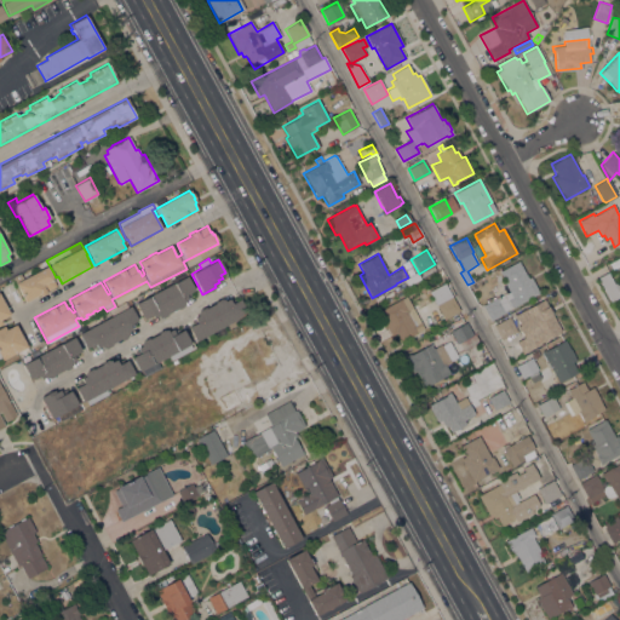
[(499,271),(518,260),(528,279),(530,277),(539,293),(514,308),(512,306),(506,310),(506,311),(491,321),(482,305),(497,297),(497,298),(510,291),(504,281),(499,271)]
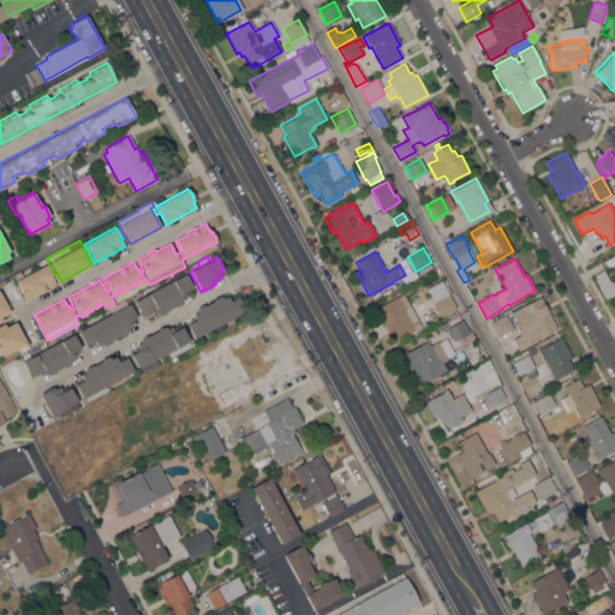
[(53,276),(52,276),(55,284),(25,299),(12,276),(19,273),(22,276),(47,264),(53,276)]
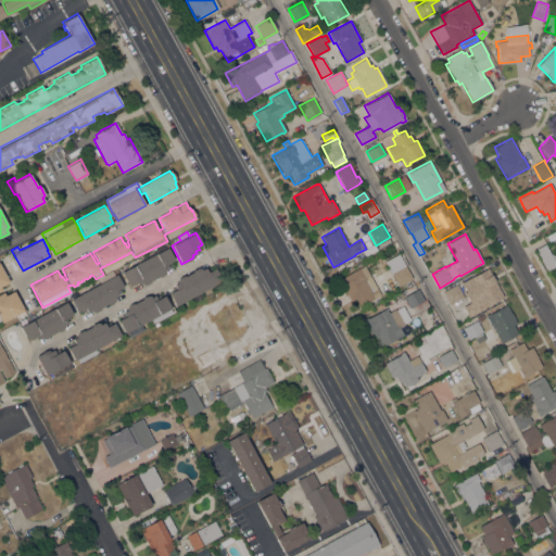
[(555,266),(547,270),(536,249),(545,244),(550,253),(555,256),(555,266)]
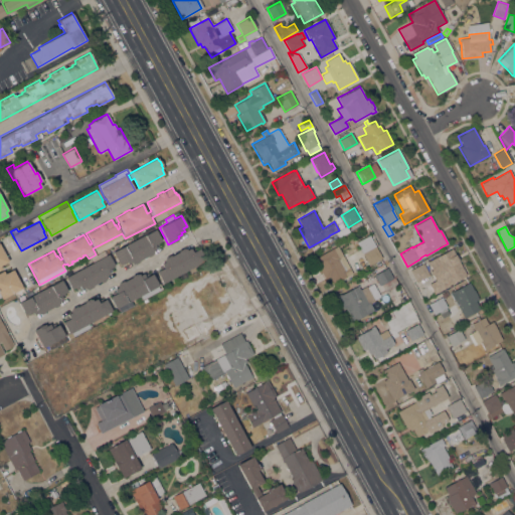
[(155,229),(161,240),(157,242),(159,245),(155,246),(156,248),(153,250),(154,252),(152,253),(152,254),(148,258),(147,255),(138,261),(139,262),(134,265),(133,264),(132,265),(131,263),(127,265),(126,263),(123,265),(122,262),(119,264),(112,252),(155,229)]
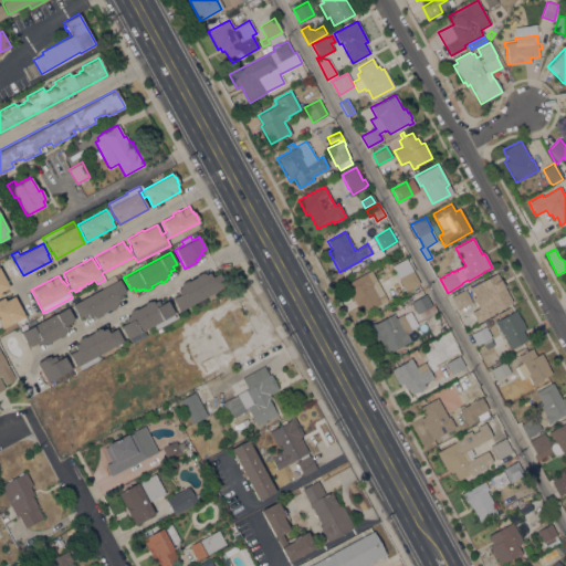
[(420,284),(406,292),(391,266),(406,259),(420,284)]
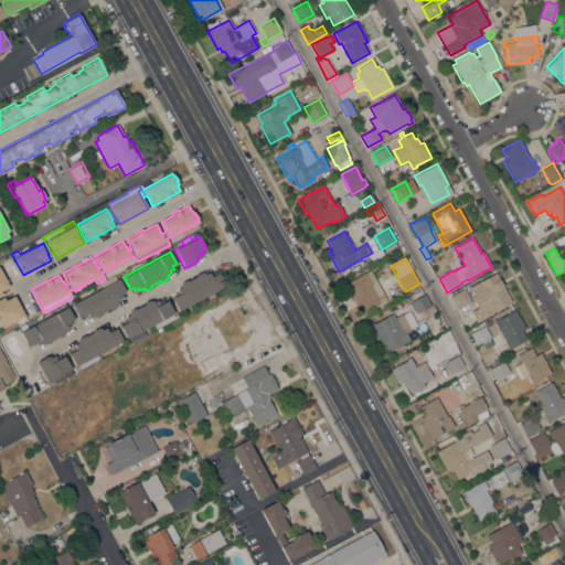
[(0,291),(1,295),(0,295),(0,267),(3,273),(2,274),(9,287),(0,291)]
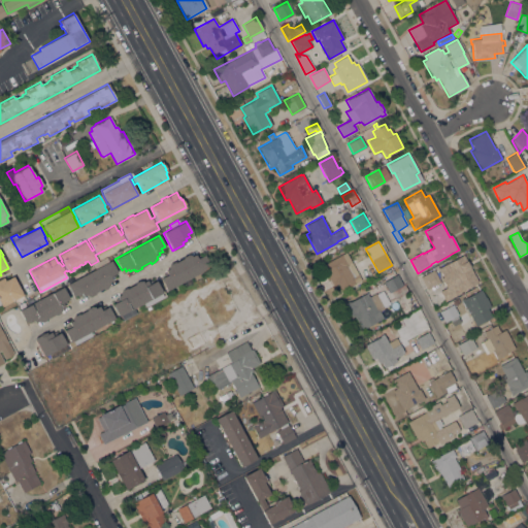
[(361,281),(341,291),(337,284),(333,287),(322,265),(345,252),(361,281)]
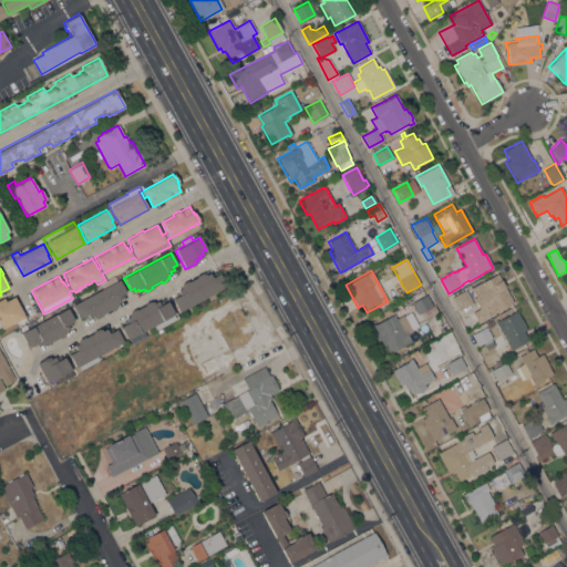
[(172,299),(178,295),(176,290),(181,288),(179,286),(182,285),(181,285),(187,281),(187,282),(196,278),(195,277),(200,274),(202,275),(204,274),(205,275),(209,274),(212,277),(218,274),(226,286),(178,312),(172,299)]
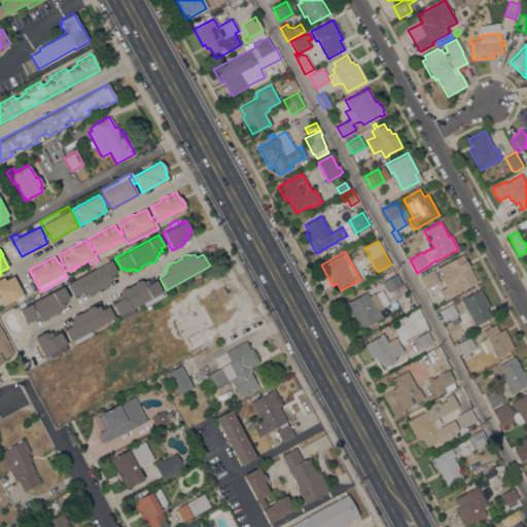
[(478,282),(444,301),(438,290),(445,287),(440,278),(442,276),(437,268),(462,254),(465,259),(478,282)]
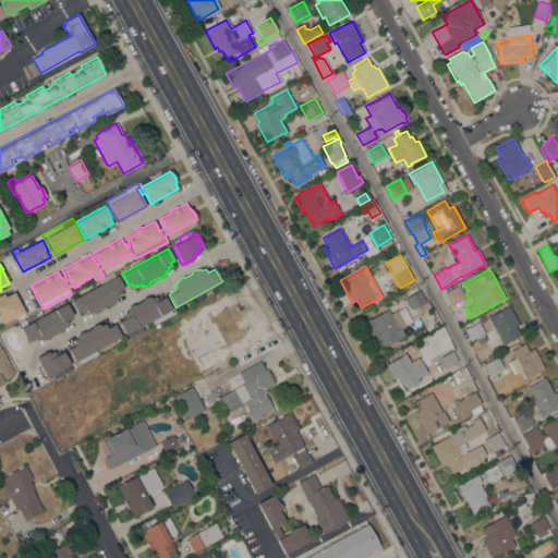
[(117,275),(123,288),(119,290),(121,292),(117,294),(118,296),(114,299),(116,301),(113,302),(114,303),(109,306),(108,305),(99,310),(100,311),(94,314),(94,313),(92,314),(91,312),(87,314),(86,312),(82,314),(81,312),(77,313),(70,301),(117,275)]
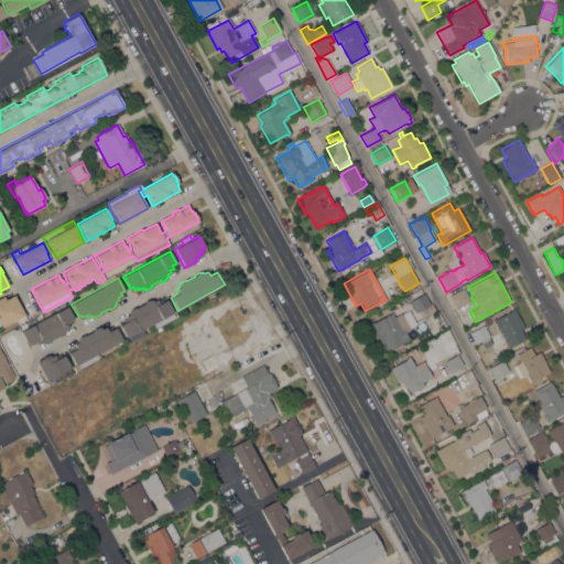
[(464,288),(470,302),(456,310),(448,296),(464,288)]
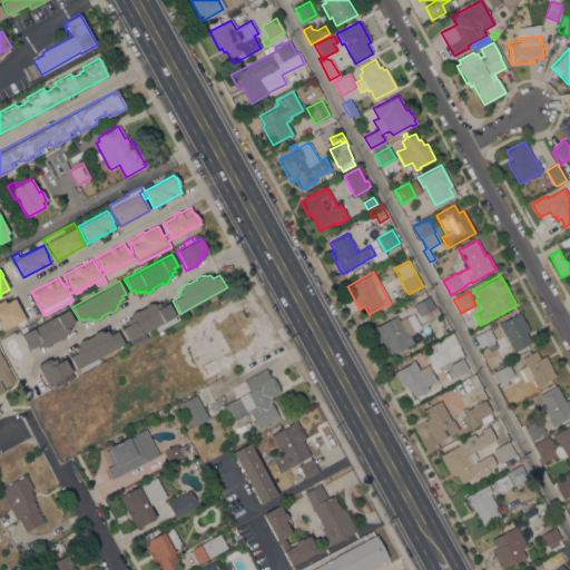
[(420,316),(414,304),(429,296),(434,307),(420,316)]
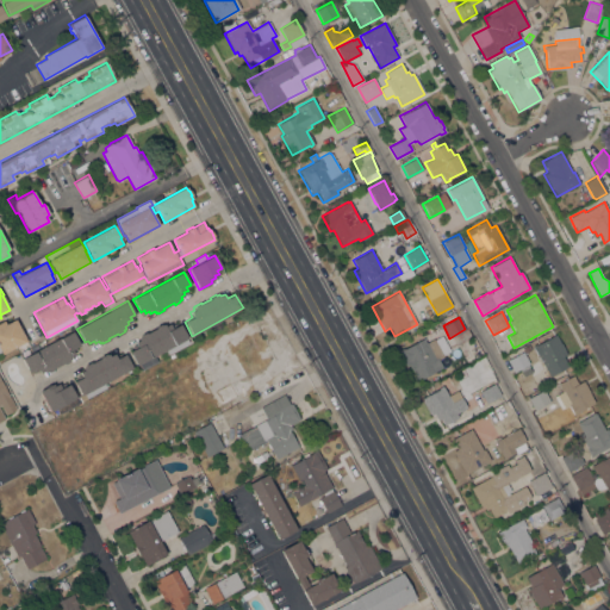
[(22,334),(24,332),(27,340),(1,354),(0,352),(0,322),(4,321),(5,324),(14,319),(22,334)]
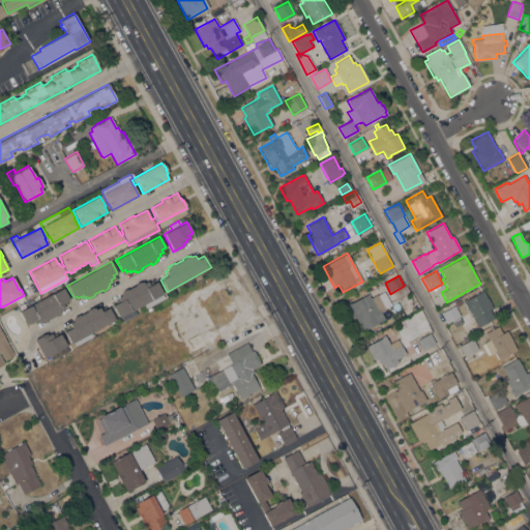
[(146,308),(144,303),(134,308),(137,314),(123,321),(120,316),(118,317),(112,305),(119,301),(117,297),(120,295),(120,294),(121,293),(121,292),(126,289),(126,290),(135,285),(135,284),(140,282),(140,283),(142,282),(143,284),(147,282),(150,286),(156,282),(163,293),(165,298),(146,308)]
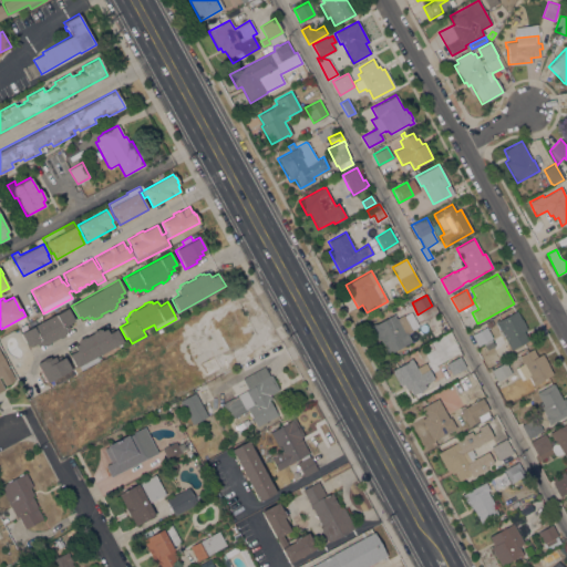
[(66,308),(73,320),(70,322),(72,326),(68,328),(69,329),(64,331),(65,333),(41,347),(40,344),(37,347),(35,344),(32,347),(31,344),(27,347),(20,333),(66,308)]
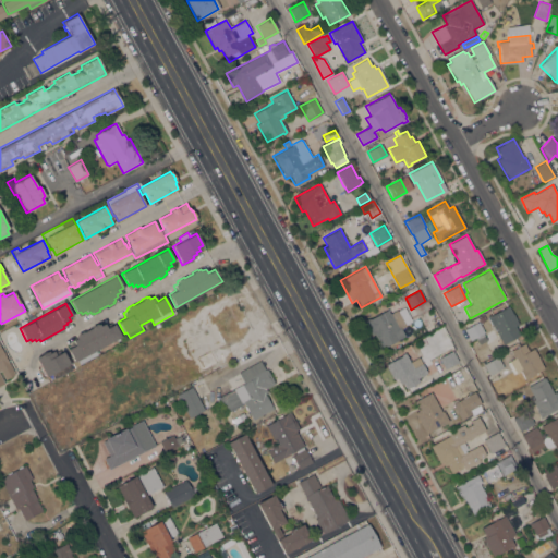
[(518,324),(514,326),(520,335),(502,344),(493,325),(492,326),(486,316),(489,315),(490,315),(508,305),(518,324)]
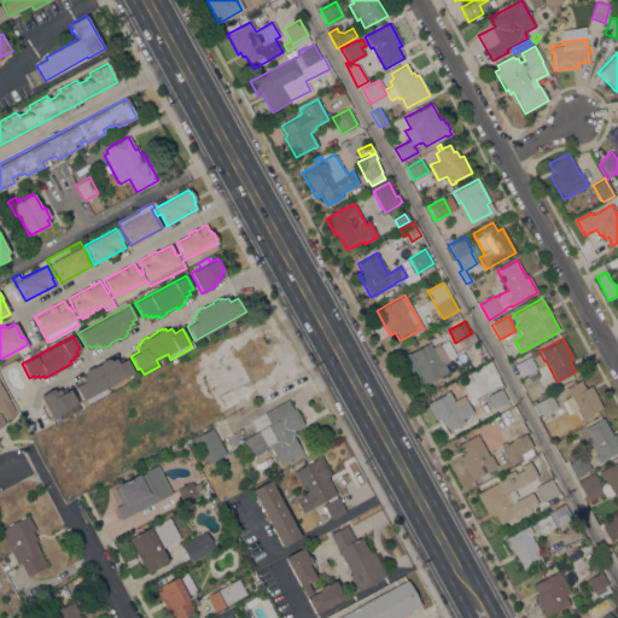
[(423,385),(414,369),(412,371),(409,366),(408,367),(403,356),(409,353),(430,343),(431,348),(439,343),(439,344),(448,339),(456,356),(449,360),(449,362),(441,367),(439,365),(437,366),(442,375),(423,385)]
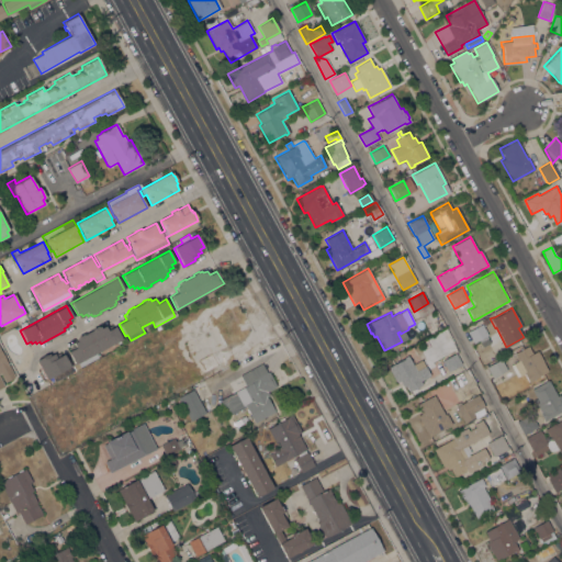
[(228,311),(243,337),(226,346),(225,344),(221,346),(217,341),(216,341),(213,336),(214,335),(208,322),(228,311)]
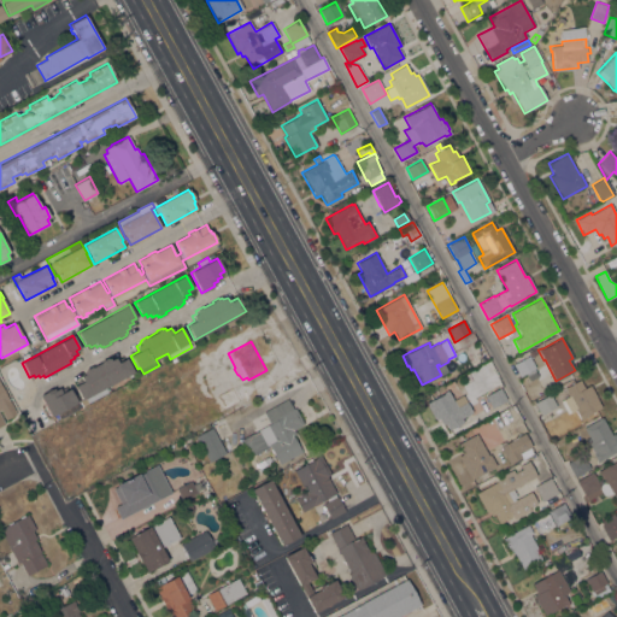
[(519,376),(512,364),(528,356),(535,368),(533,369),(535,372),(532,374),(529,371),(519,376)]
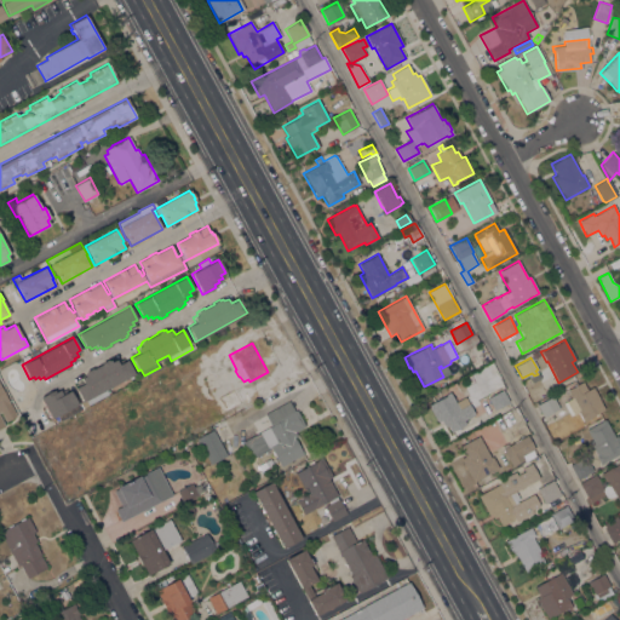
[(105,389),(109,395),(82,408),(80,402),(81,401),(74,388),(82,383),(80,378),(85,375),(84,374),(85,373),(85,372),(91,368),(92,369),(102,365),(101,363),(107,360),(108,361),(110,360),(110,362),(115,360),(118,365),(126,360),(133,374),(105,389)]
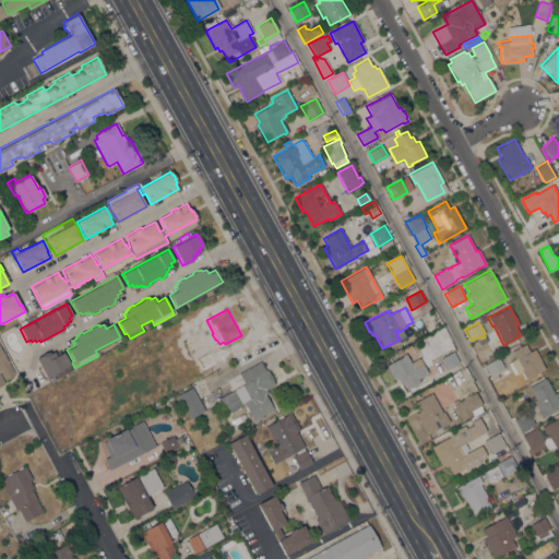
[(449,335),(442,339),(438,331),(444,328),(449,335)]
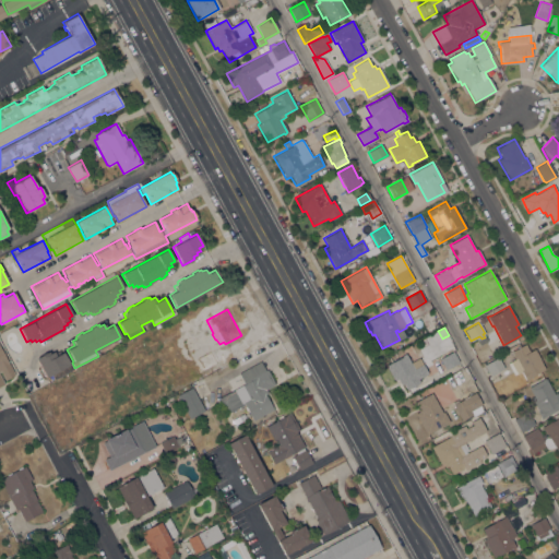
[(528,352),(534,348),(540,360),(539,360),(544,369),(530,377),(530,378),(525,381),(521,371),(516,373),(514,375),(508,364),(510,363),(510,361),(515,359),(511,352),(525,344),(528,352)]
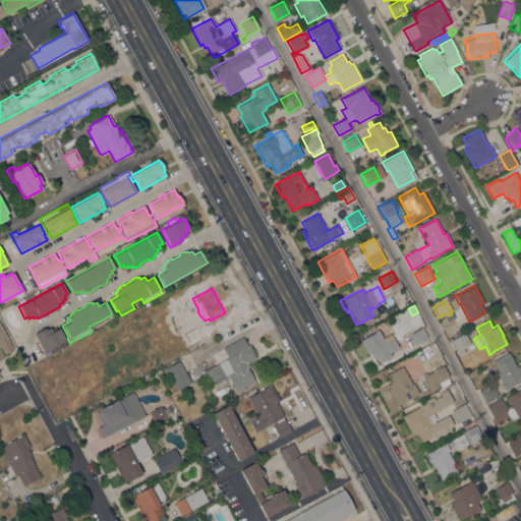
[(0,324),(13,349),(4,354),(0,346),(0,350),(4,357),(0,359),(0,324)]
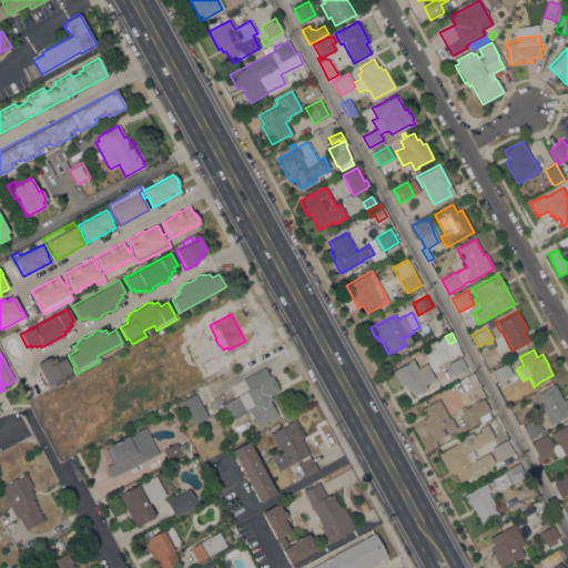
[(208,375),(201,364),(213,356),(220,368),(208,375)]
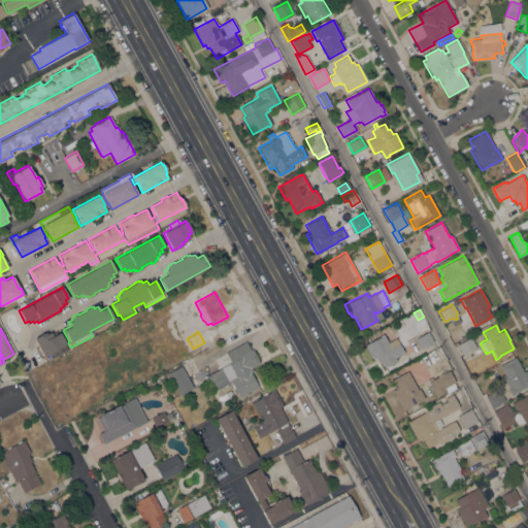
[(33,338),(45,332),(46,334),(51,332),(52,334),(55,332),(56,334),(59,333),(67,349),(51,358),(48,354),(43,357),(33,338)]
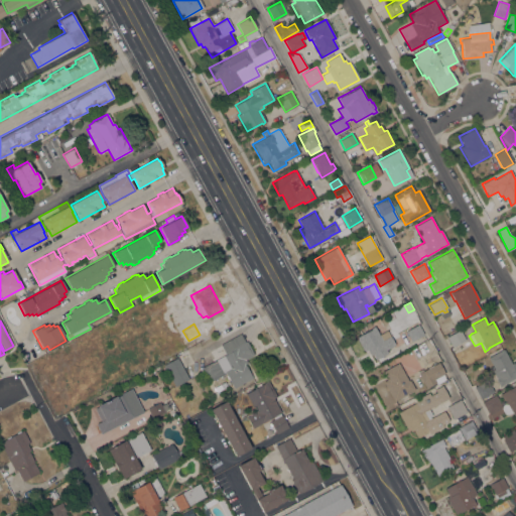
[(411,341),(409,339),(408,340),(405,335),(406,334),(405,332),(418,325),(423,335),(411,341)]
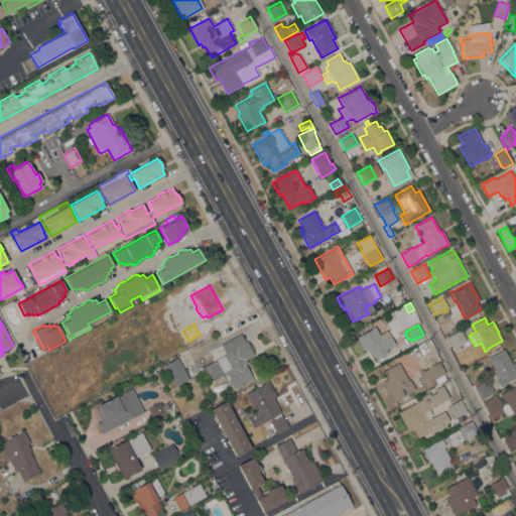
[(395,345),(386,350),(387,354),(375,360),(372,354),(370,356),(367,350),(364,351),(364,350),(363,350),(357,340),(358,339),(357,337),(372,329),(372,328),(374,327),(379,335),(387,331),(390,336),(395,345)]
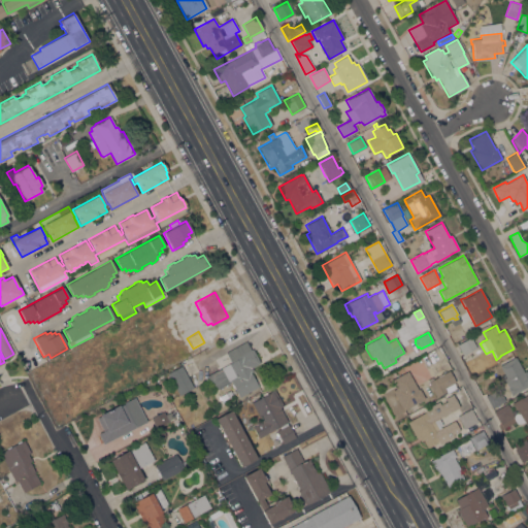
[(476,349),(462,356),(457,344),(470,337),(476,349)]
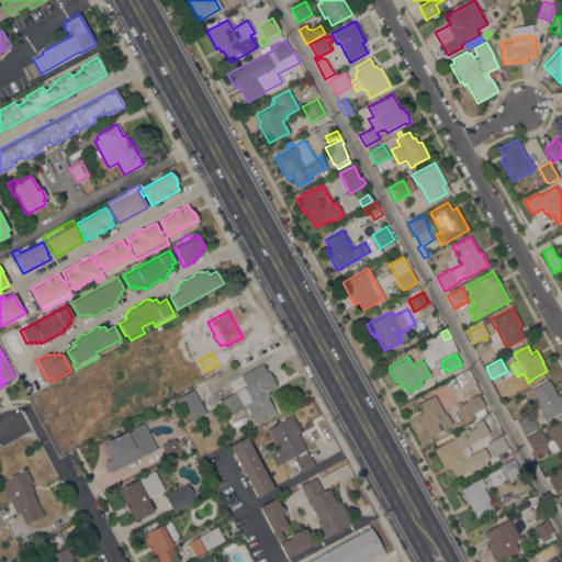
[(228,416),(220,400),(246,385),(239,375),(261,363),(267,372),(268,371),(277,386),(267,392),(269,395),(267,396),(274,412),(255,423),(251,418),(250,419),(248,416),(250,415),(248,413),(246,409),(247,408),(245,406),(228,416)]
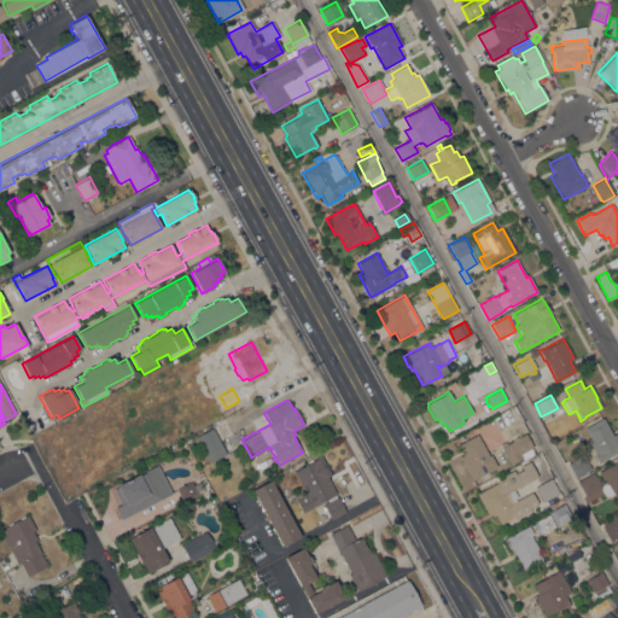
[(612,435),(614,433),(617,439),(617,452),(599,464),(594,455),(595,454),(587,439),(589,438),(584,427),(602,418),(612,435)]
